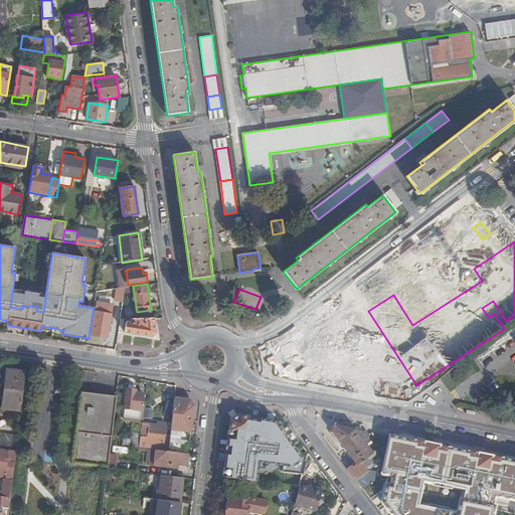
[(113,305),(98,303),(92,335),(108,337),(113,305)]
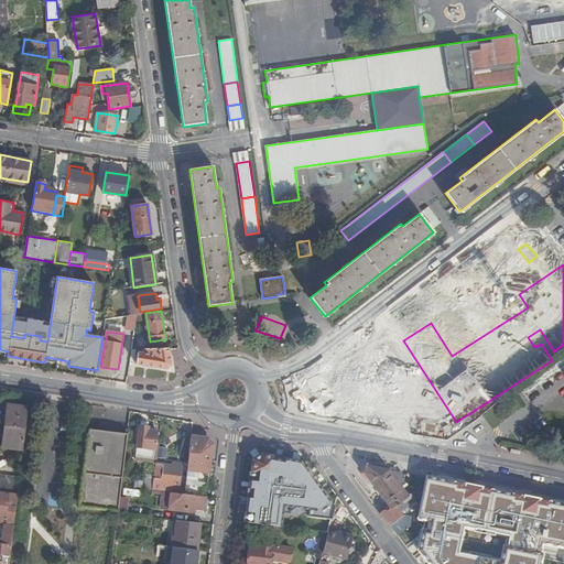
[(321,410),(370,375),(362,362),(368,358),(359,346),(296,391),(307,407),(314,401),(321,410)]
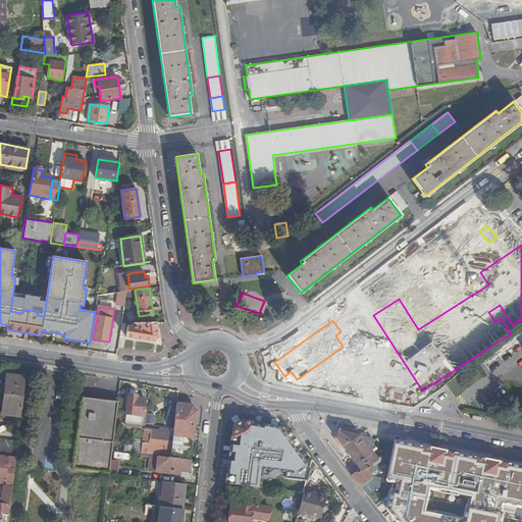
[(127,326),(125,337),(154,342),(157,337),(155,322),(133,323),(133,327),(127,326)]
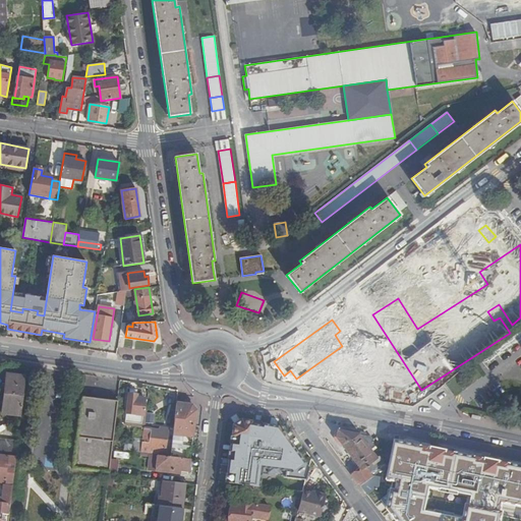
[(25,375),(6,373),(2,413),(21,415),(25,375)]
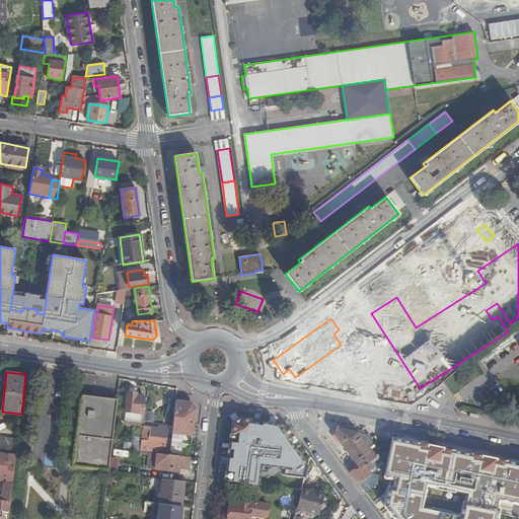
[(137,393),(129,392),(125,420),(144,422),(145,409),(143,409),(144,397),(137,396),(137,393)]
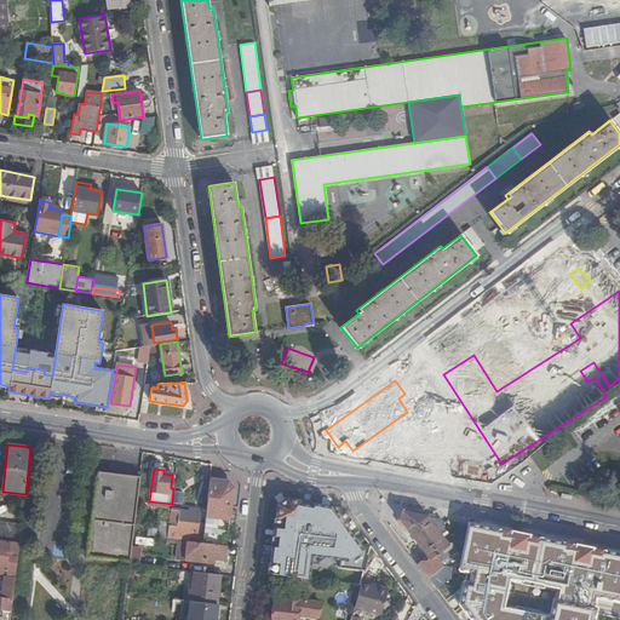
[(133,534),(141,477),(97,471),(87,557),(130,562),(133,534)]
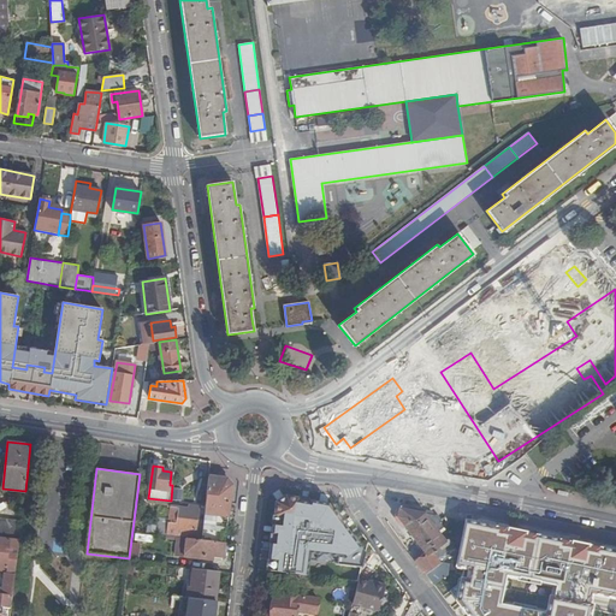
[(227,479),(208,477),(203,526),(221,527),(226,528),(231,485),(227,479)]
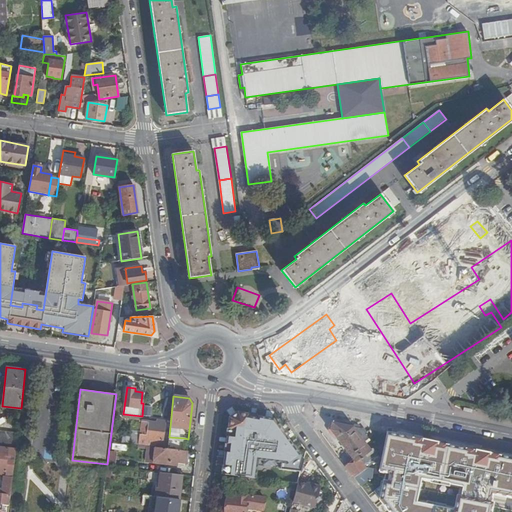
[(222,474),(230,475),(256,478),(257,463),(280,466),(280,469),(301,471),(304,458),(273,417),(237,411),(229,416),(222,474)]
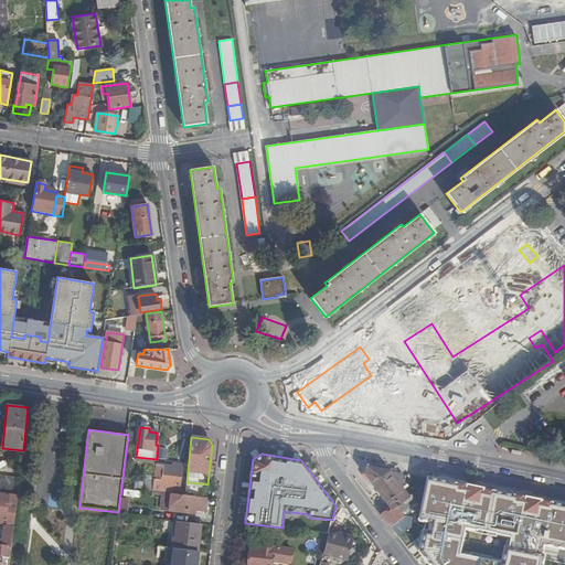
[(173,467),(156,465),(153,480),(152,489),(179,492),(182,465),(173,464),(173,467)]
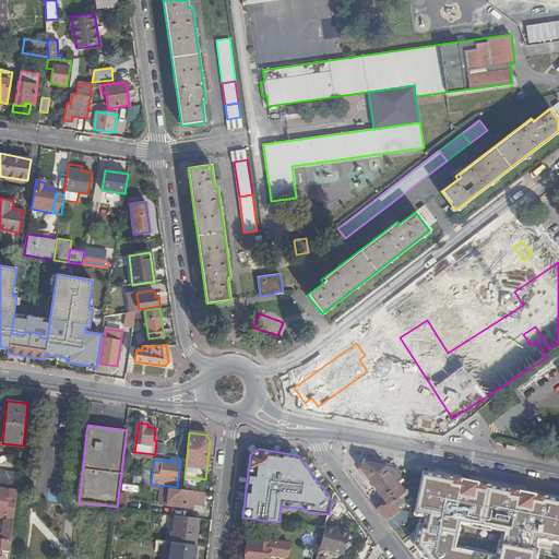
[(415,499),(406,488),(404,490),(397,482),(402,478),(394,467),(363,461),(361,468),(387,503),(382,507),(380,504),(376,508),(397,536),(411,526),(401,514),(406,510),(404,507),(415,499)]
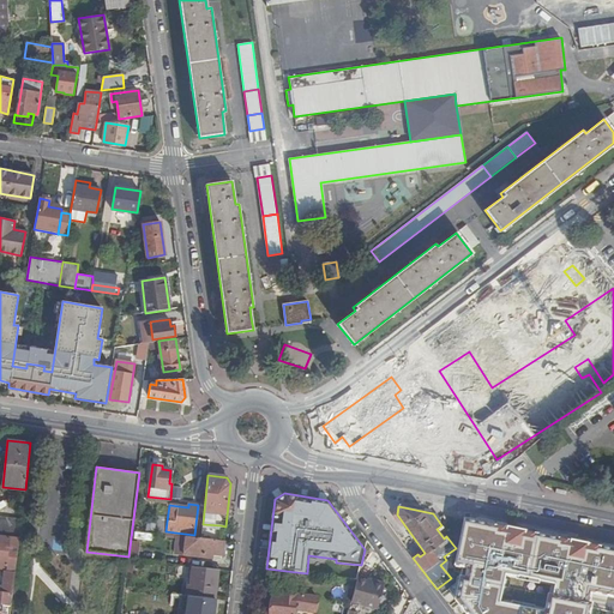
[(613,613),(613,537),(452,510),(451,530),(459,534),(456,552),(450,563),(455,581),(443,602),(451,613),(613,613)]
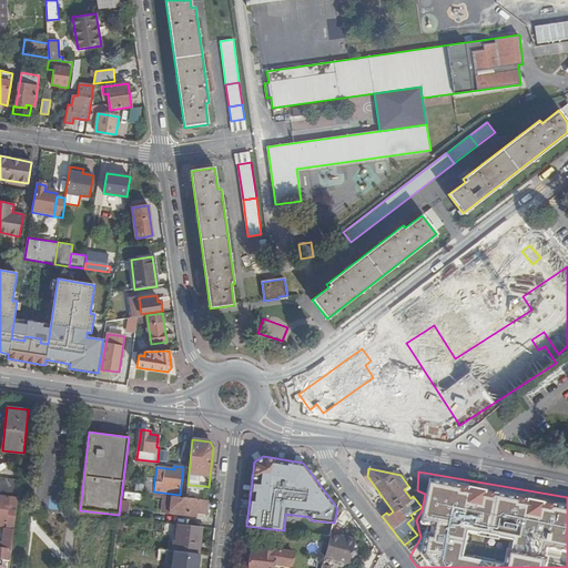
[(0,493),(18,495),(20,480),(0,477),(0,493)]
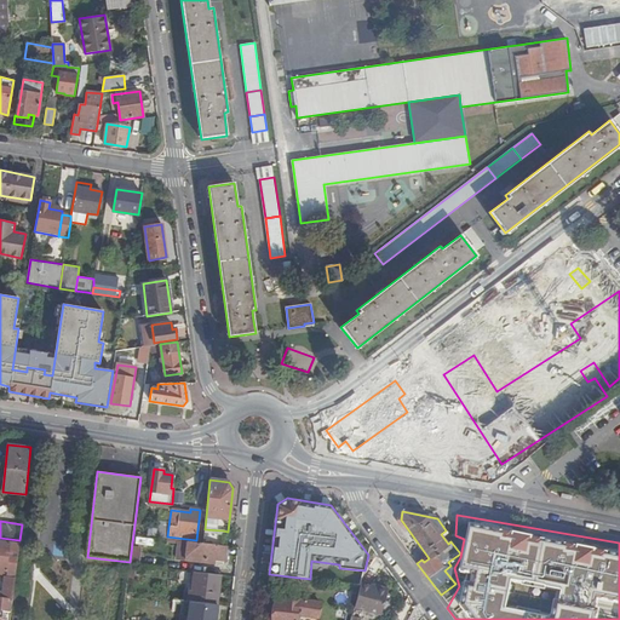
[(168,527),(160,526),(159,538),(167,539),(167,537),(168,527)]
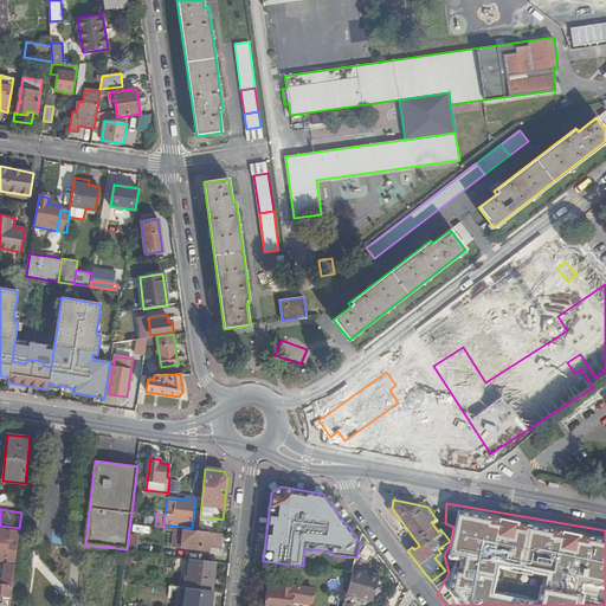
[(217,533),(218,519),(200,517),(199,532),(217,533)]
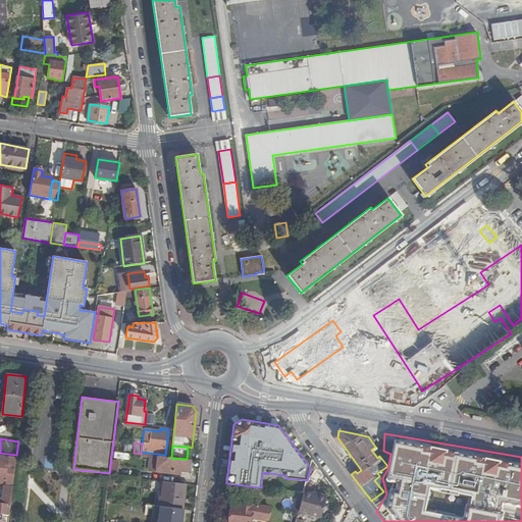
[(0,483),(12,485),(16,458),(0,455),(0,483)]
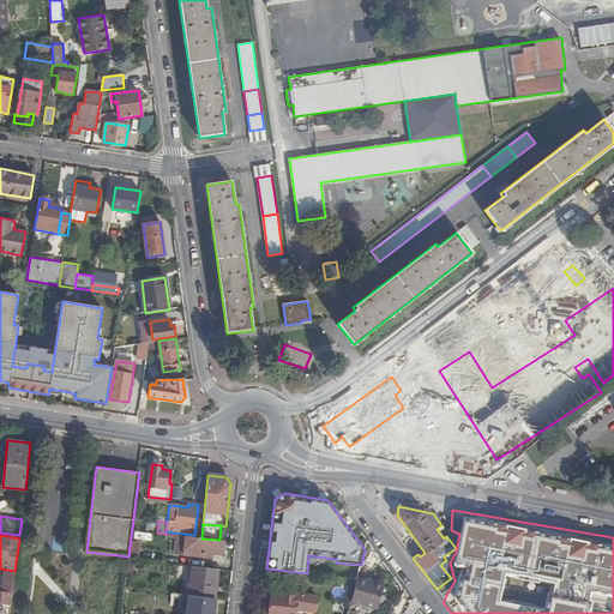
[(202,539),(178,535),(175,553),(212,558),(212,554),(222,555),(224,541),(220,540),(202,539)]
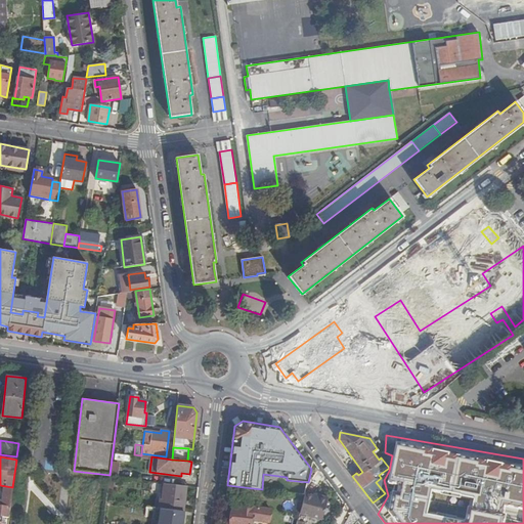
[(186,486),(165,483),(163,499),(162,508),(183,511),(186,486)]
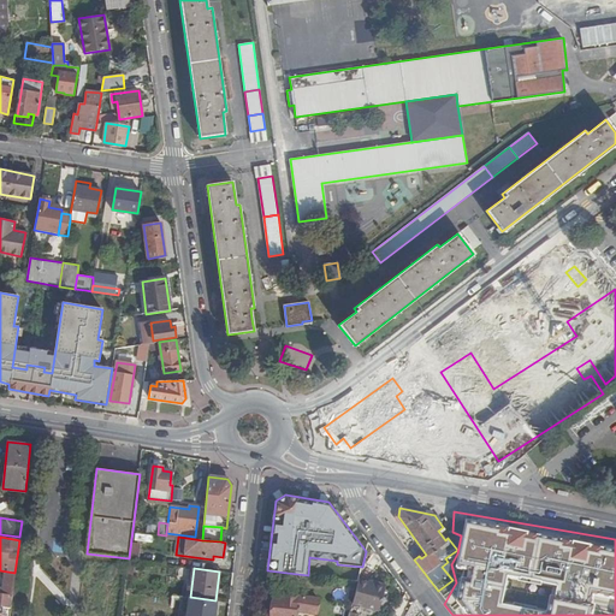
[(267,570),(259,569),(258,579),(276,581),(277,572),(267,570)]
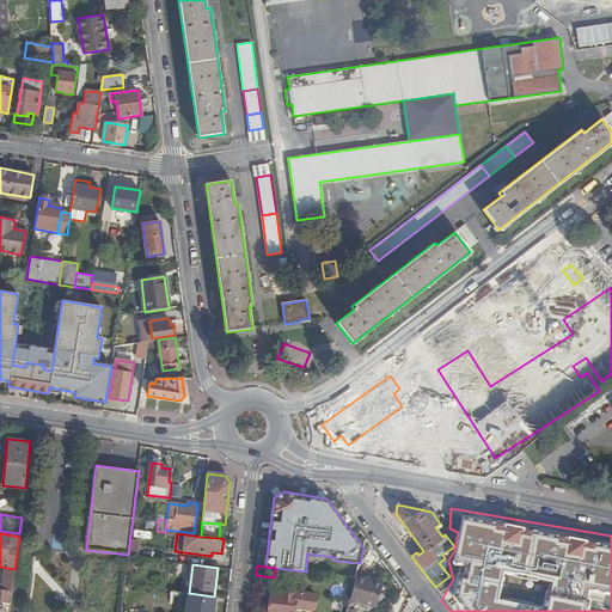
[(11,604),(14,570),(5,569),(2,592),(0,591),(0,603),(1,603),(11,604)]
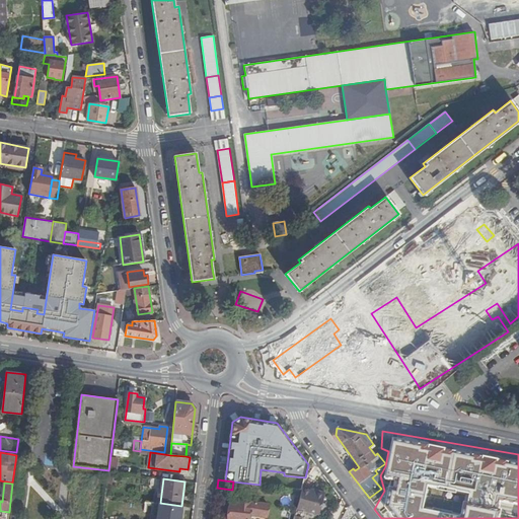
[(319,514),(324,495),(302,489),(297,508),(319,514)]
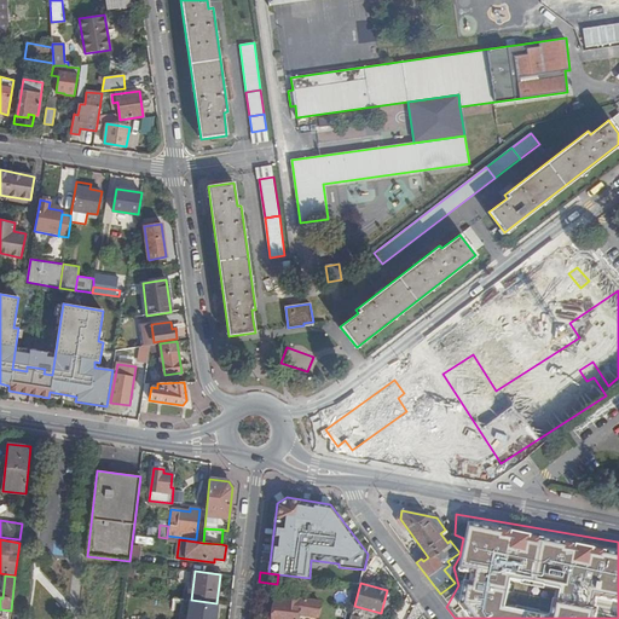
[(318,617),(319,601),(299,599),(285,596),(284,600),(275,599),(272,618),(296,618),(298,614),(318,617)]
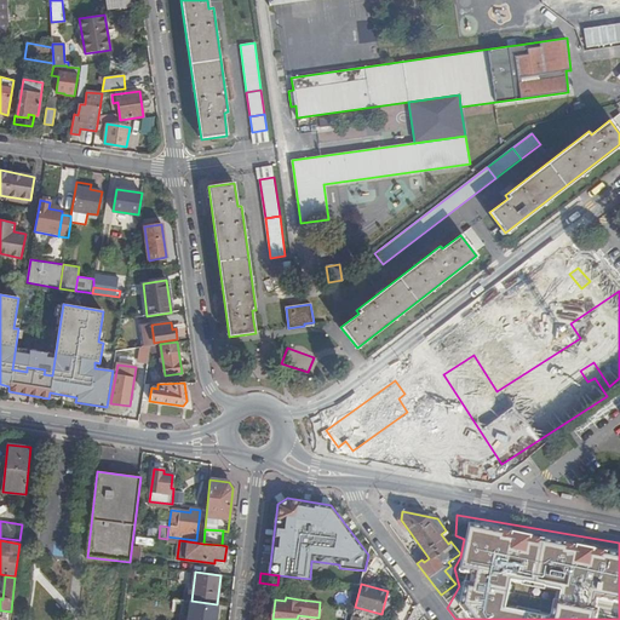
[(213,619),(217,604),(191,601),(188,619),(213,619)]
